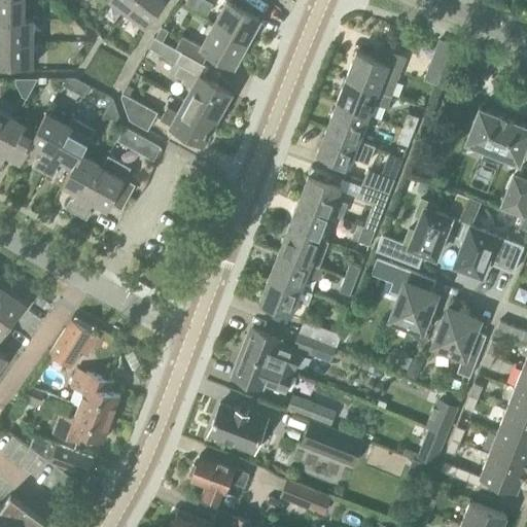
[(25,16),(25,0),(0,0),(0,18),(25,19),(25,16)]
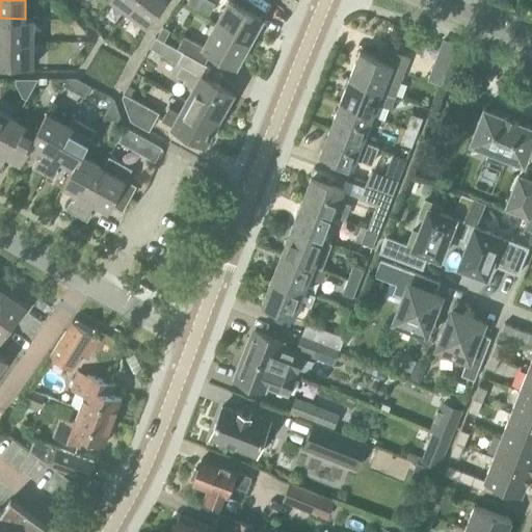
[(112,0),(129,11),(137,0),(112,0)]
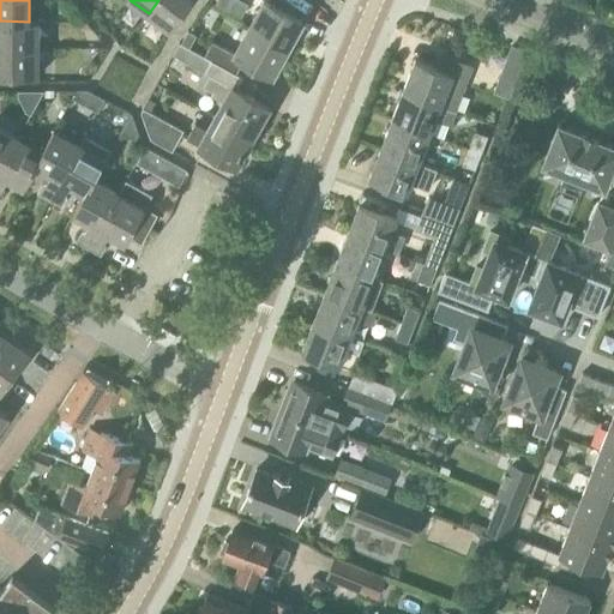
[(158,0),(149,13),(170,30),(192,0),(158,0)]
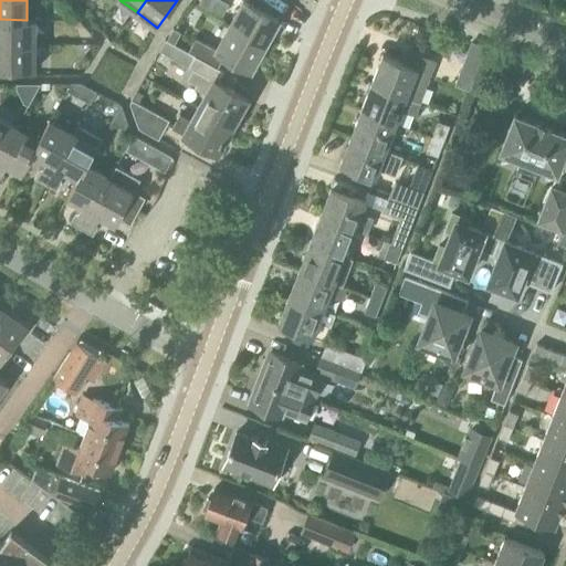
[(199,0),(197,4),(211,12),(217,0),(199,0)]
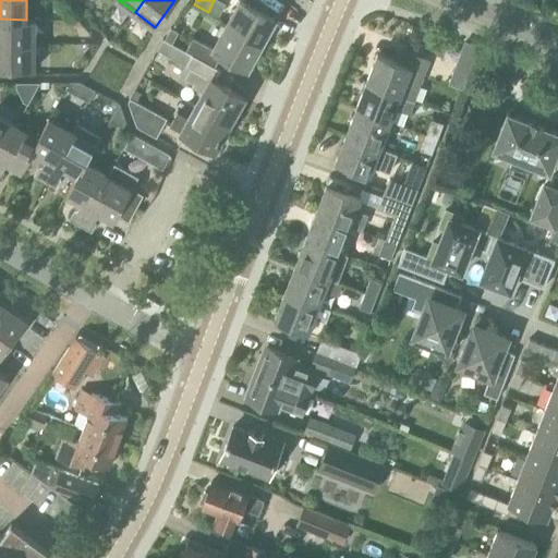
[(240,0),(227,23),(261,43),(274,20),(240,0)]
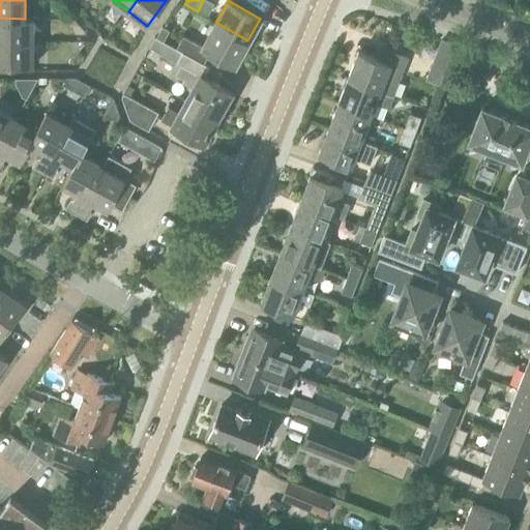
[(0,40),(34,41),(33,18),(25,17),(25,19),(0,18),(0,40)]
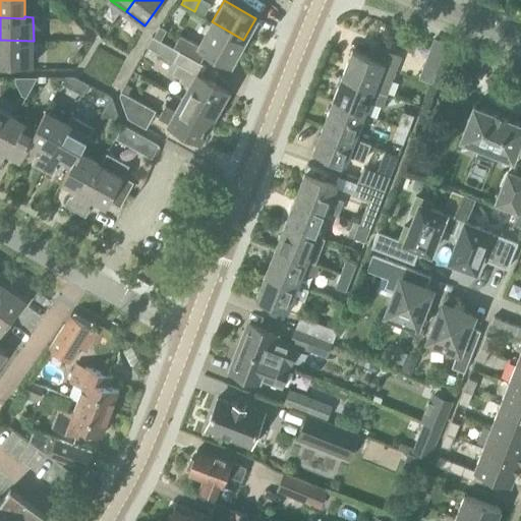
[(230,63),(243,40),(212,21),(198,45),(180,35),(173,47),(200,62),(205,54),(210,56),(212,53),(230,63)]
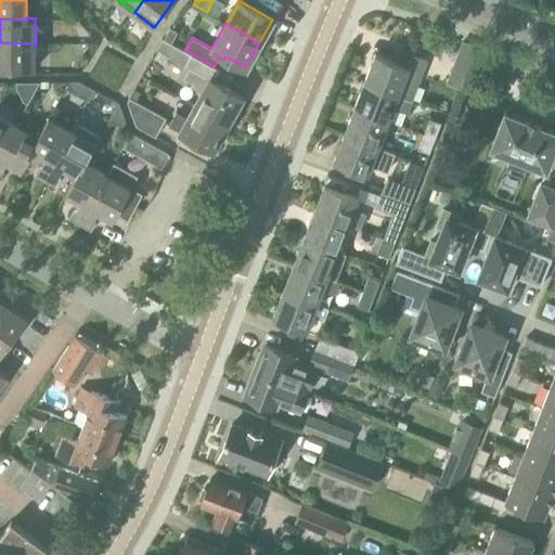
[(170,27),(164,38),(171,42),(177,31),(170,27)]
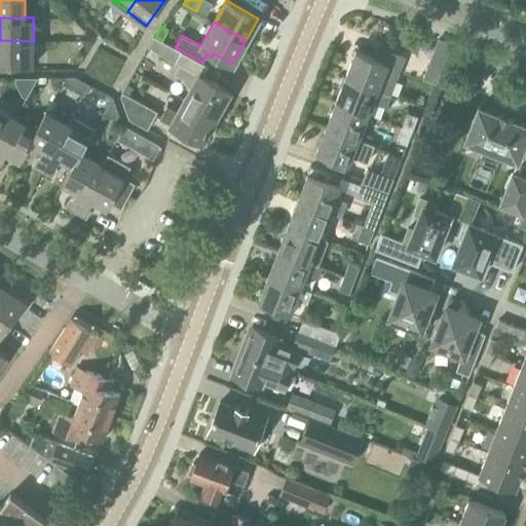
[(190,86),(184,98),(217,115),(230,91),(203,76),(209,67),(202,63),(175,47),(162,40),(155,36),(154,35),(148,46),(180,63),(174,73),(183,78),(180,80),(190,86)]
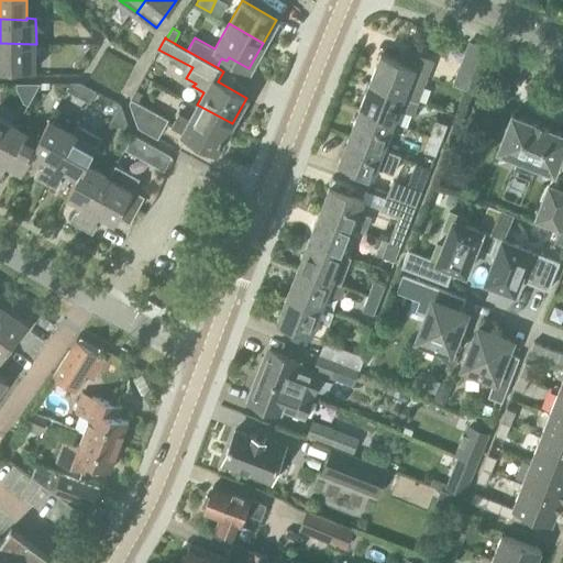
[(476,65),(483,46),(470,42),(463,59),(476,65)]
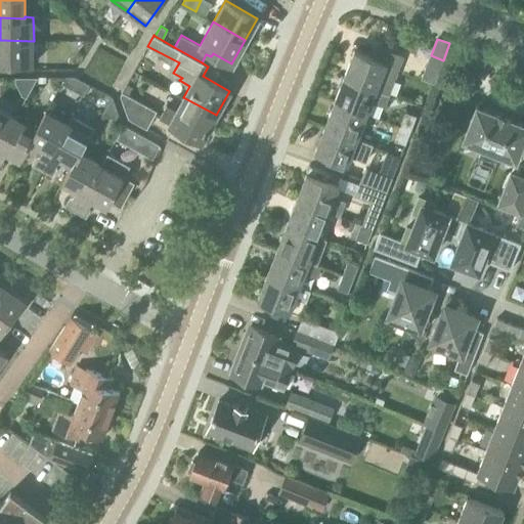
[(0,63),(34,64),(34,41),(0,40),(0,63)]
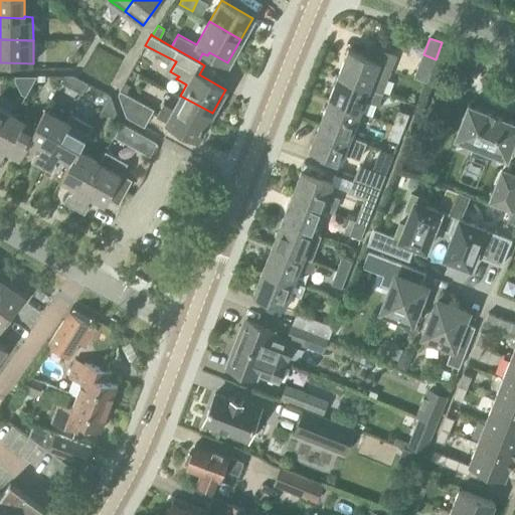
[(347,49),(338,74),(369,87),(374,73),(386,78),(395,55),(371,46),(367,57),(347,49)]
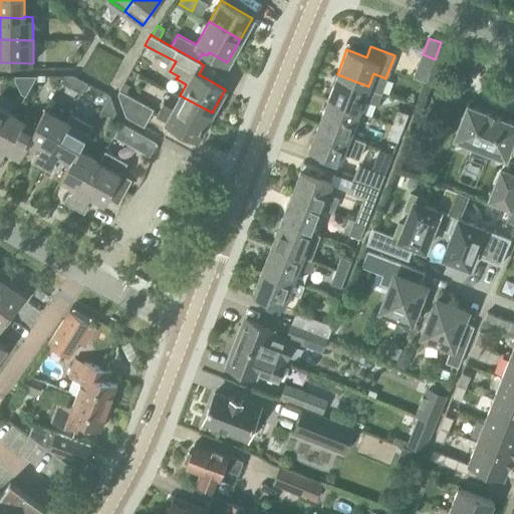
[(368,86),(337,74),(327,98),(359,110),(363,98),(375,103),(380,90),(368,86)]
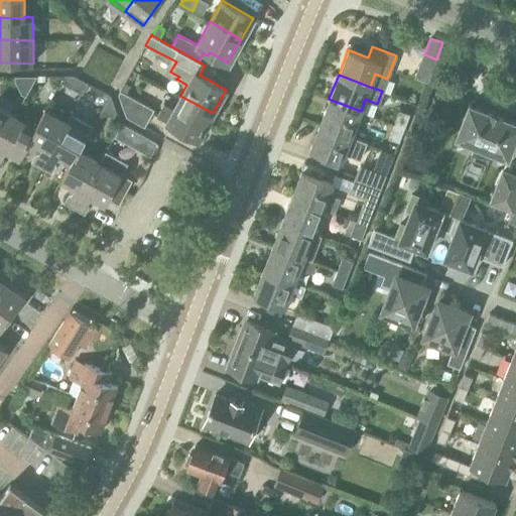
[(145,127),(145,126),(154,109),(126,94),(131,87),(125,83),(119,94),(126,117),(145,127)]
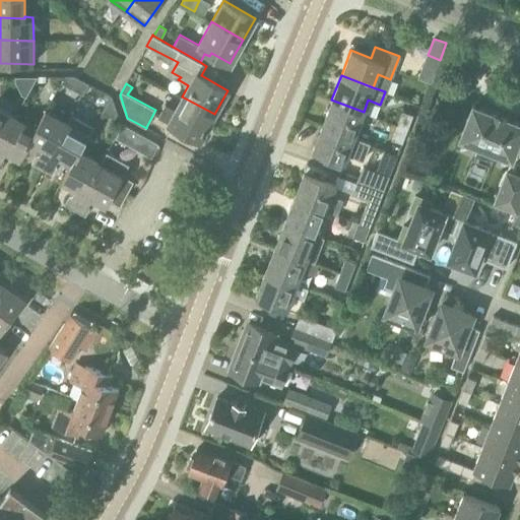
[(214,114),(182,96),(175,110),(165,105),(157,117),(199,140),(203,132),(204,133),(206,129),(205,129),(214,114)]
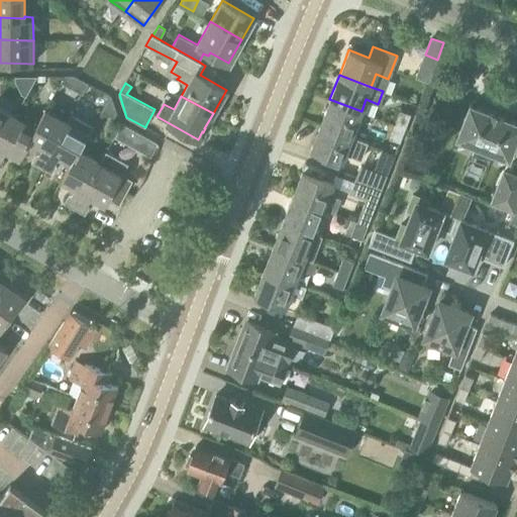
[(351,136),(362,111),(329,99),(320,123),(351,136)]
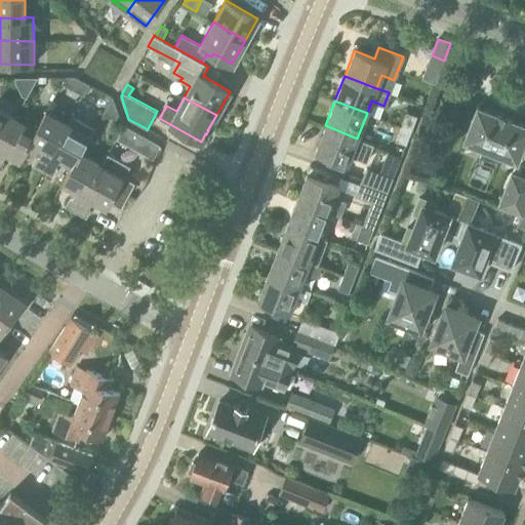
[(0,145),(16,116),(0,107),(0,145)]
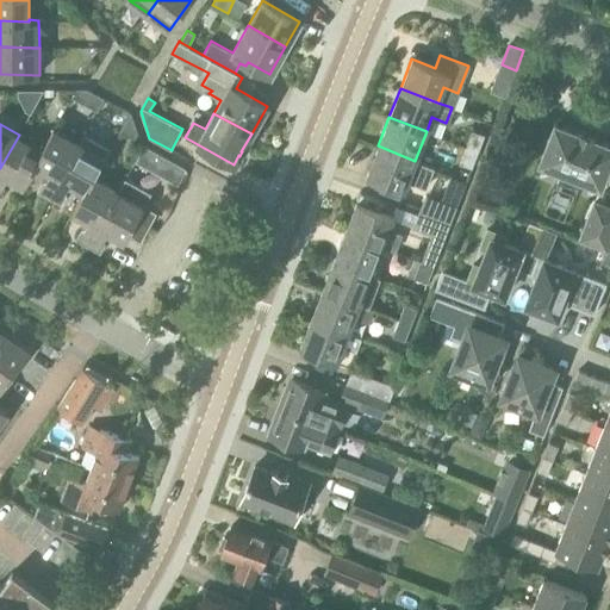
[(602,187),(609,163),(609,144),(555,124),(540,162),(602,187)]
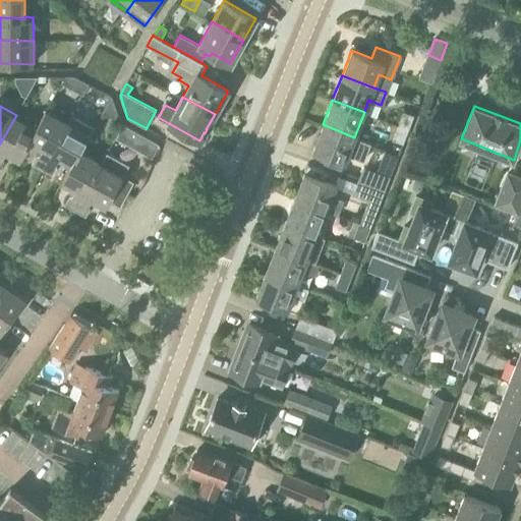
[(30,140),(31,141),(43,149),(41,154),(37,154),(32,162),(43,168),(69,121),(46,109),(37,126),(38,127),(30,140)]
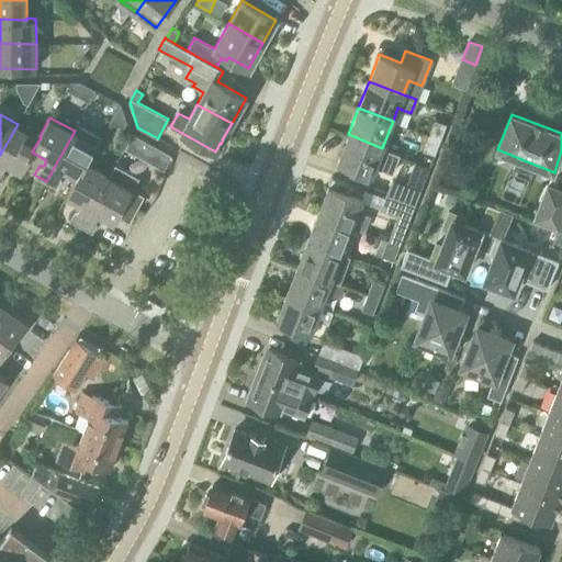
[(434,121),(428,134),(440,139),(446,125),(434,121)]
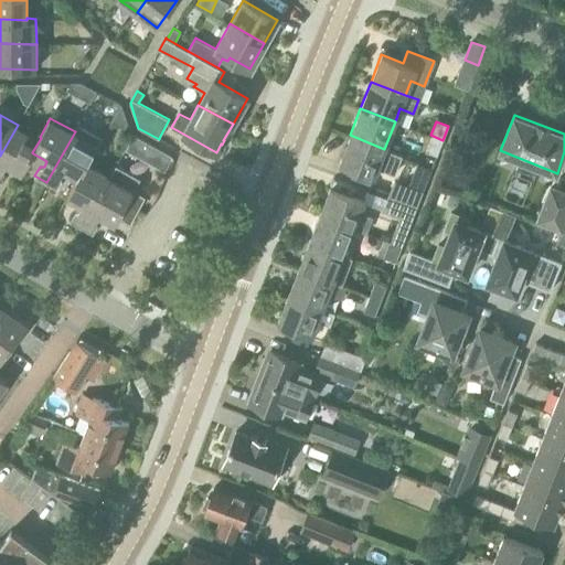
[(18,125),(0,156),(0,181),(4,174),(4,169),(8,164),(22,173),(33,153),(32,152),(41,138),(40,137),(18,125)]
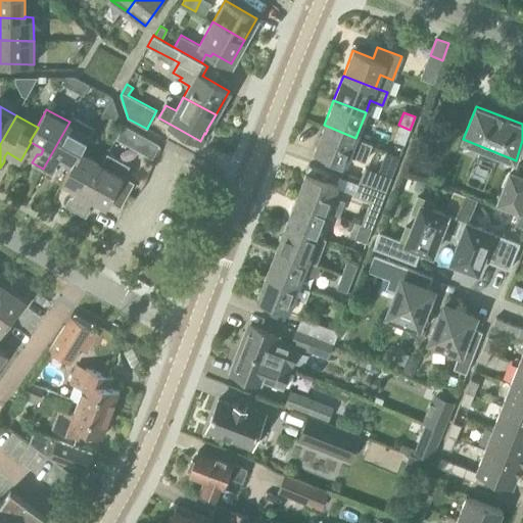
[(59,158),(64,160),(73,164),(74,164),(81,151),(82,151),(91,134),(69,122),(43,169),(53,175),(58,167),(57,162),(59,158)]
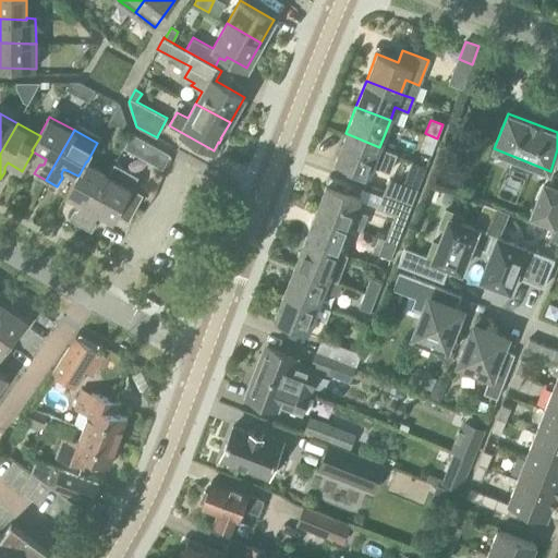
[(379,147),(346,133),(335,160),(370,174),(379,147)]
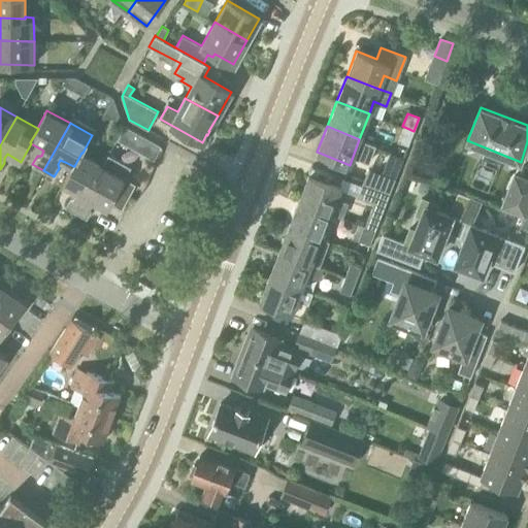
[(407,144),(414,131),(402,126),(397,140),(407,144)]
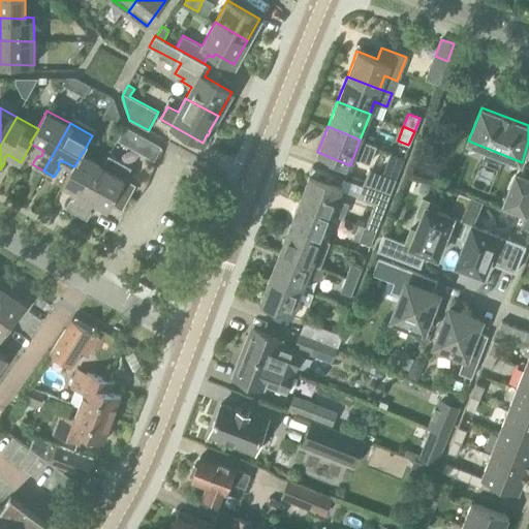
[(161,147),(151,141),(144,153),(154,159),(161,147)]
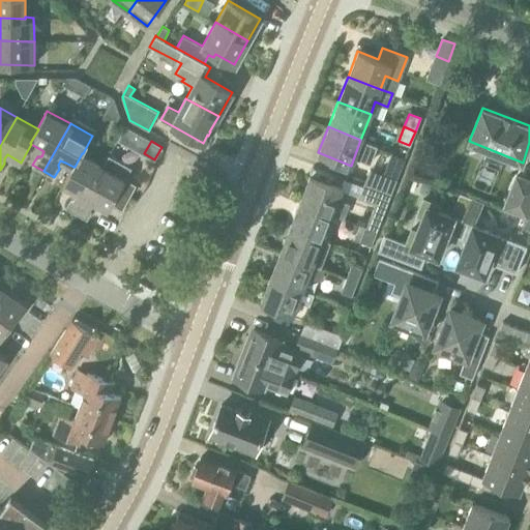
[(63,184),(65,185),(79,193),(76,198),(71,199),(66,207),(78,213),(105,166),(83,153),(82,153),(75,167),(74,167),(63,184)]
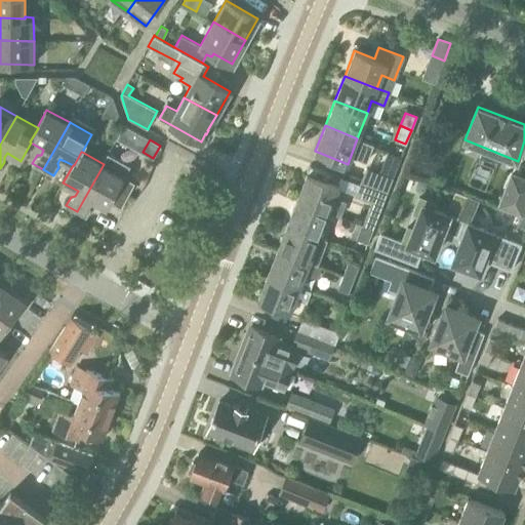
[(120,207),(134,182),(104,164),(77,211),(87,216),(91,209),(89,205),(93,200),(108,207),(111,201),(120,207)]
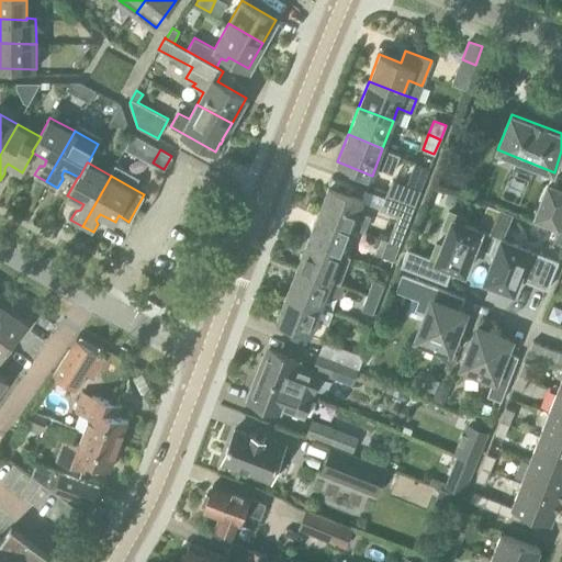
[(400,195),(400,197),(416,203),(420,191),(404,184),(400,195)]
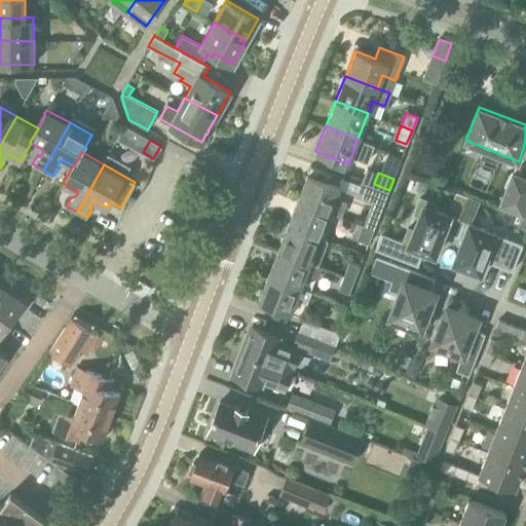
[(306,174),(297,199),(329,213),(339,187),(306,174)]
